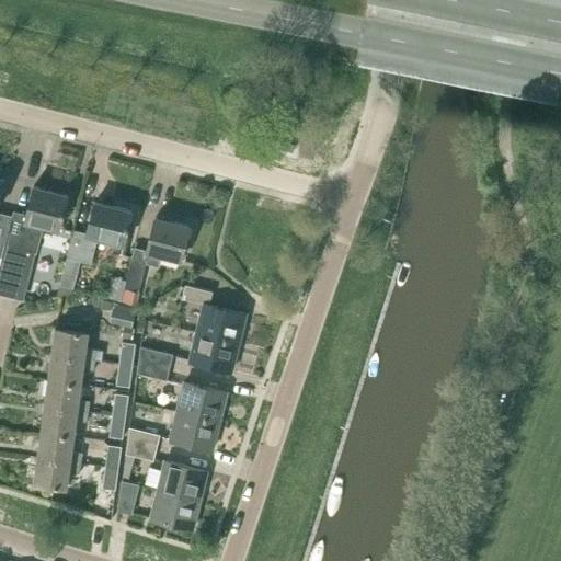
[(0,265),(2,256),(6,244),(13,216),(0,212),(0,197),(6,179),(0,176),(0,265)]
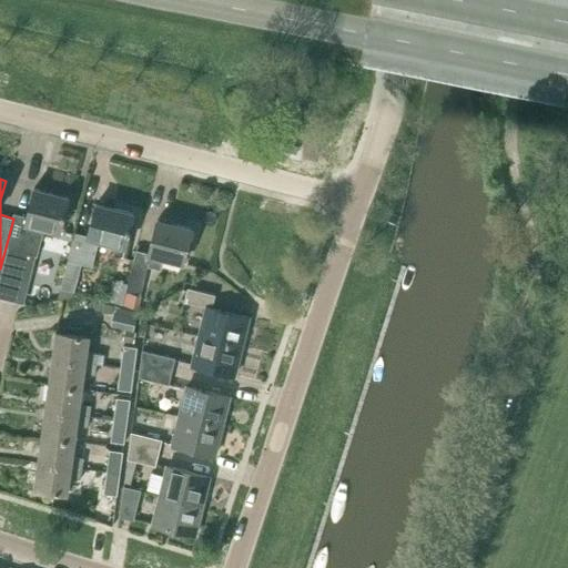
[(13,219),(6,247),(36,255),(42,227),(61,233),(70,196),(36,189),(29,217),(14,214),(13,219)]
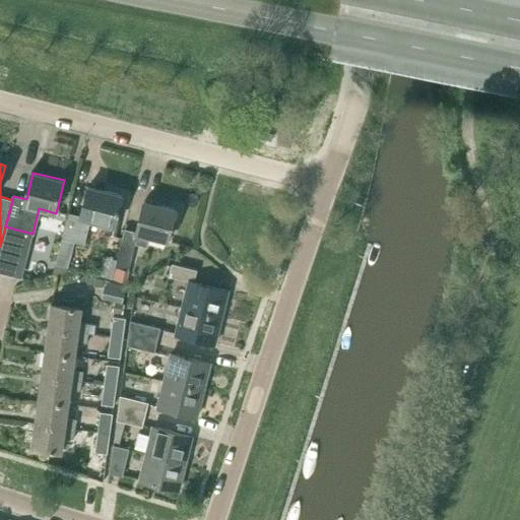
[(124,196),(89,187),(81,217),(69,214),(57,264),(68,267),(74,242),(85,245),(91,220),(116,226),(124,196)]
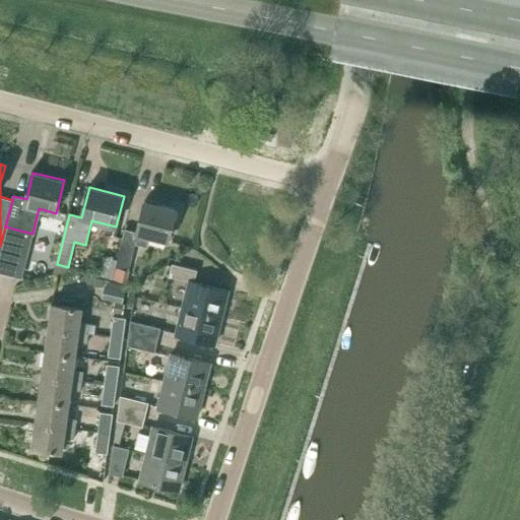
[(125,229),(123,238),(136,241),(135,244),(146,247),(149,236),(168,241),(176,209),(156,204),(146,201),(144,201),(136,232),(125,229)]
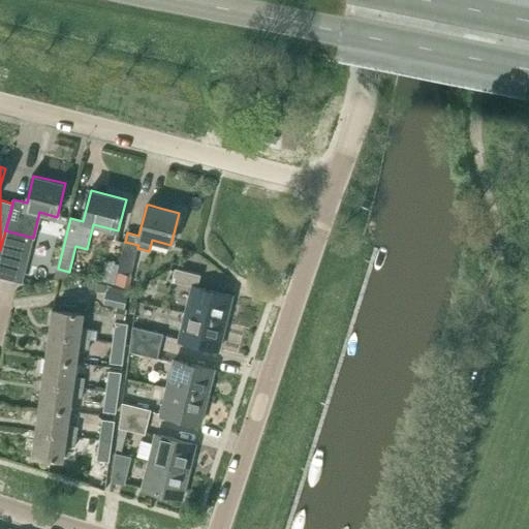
[(119,265),(117,272),(131,275),(137,248),(138,245),(125,242),(119,265)]
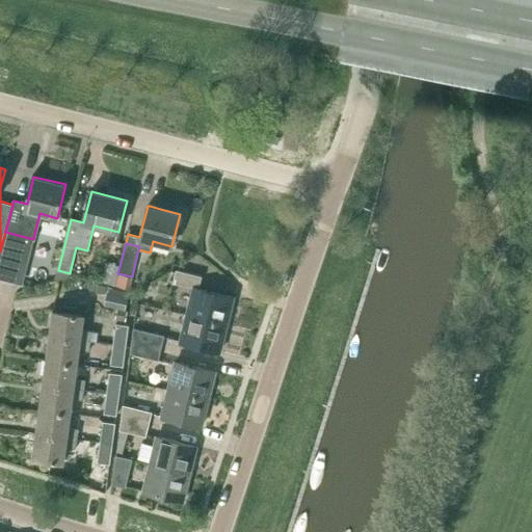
[(0,278),(15,283),(20,261),(0,256),(0,278)]
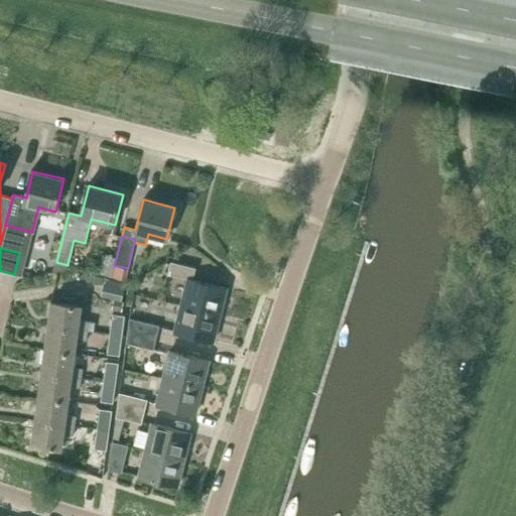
[(97,266),(96,272),(111,276),(114,265),(116,258),(103,255),(100,267),(97,266)]
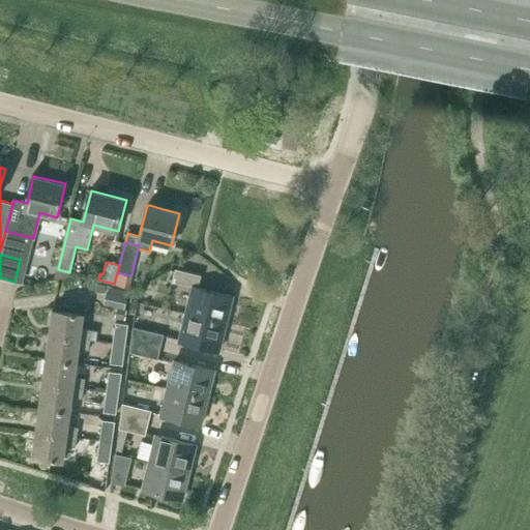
[(194,287),(186,315),(226,324),(233,296),(199,288),(201,275),(176,268),(173,283),(194,287)]
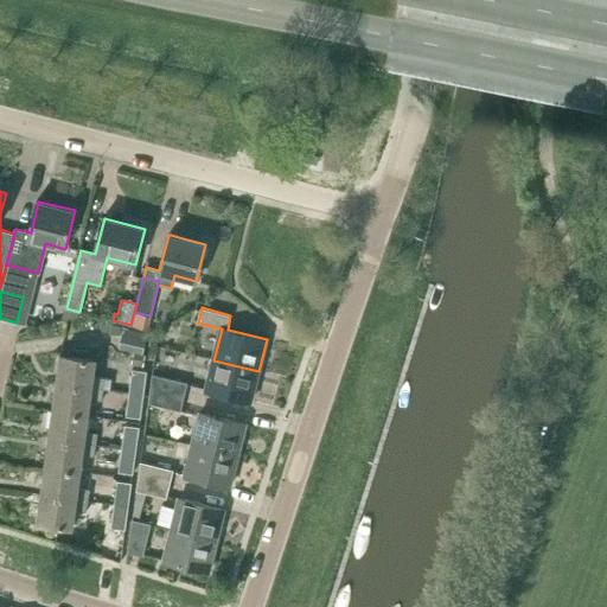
[(121,326),(102,323),(101,331),(120,334),(121,326)]
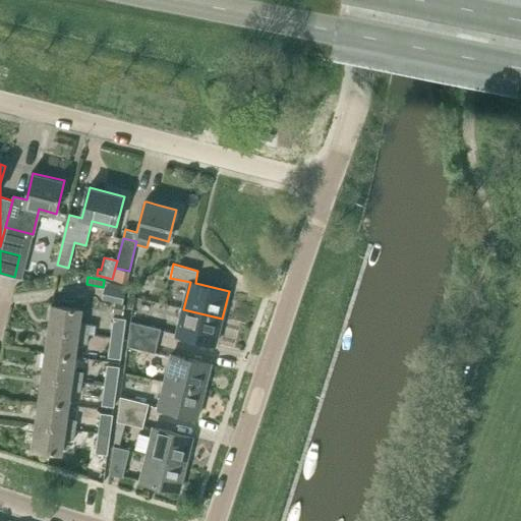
[(125,304),(122,304),(125,290),(105,286),(102,299),(115,302),(113,312),(123,314),(125,304)]
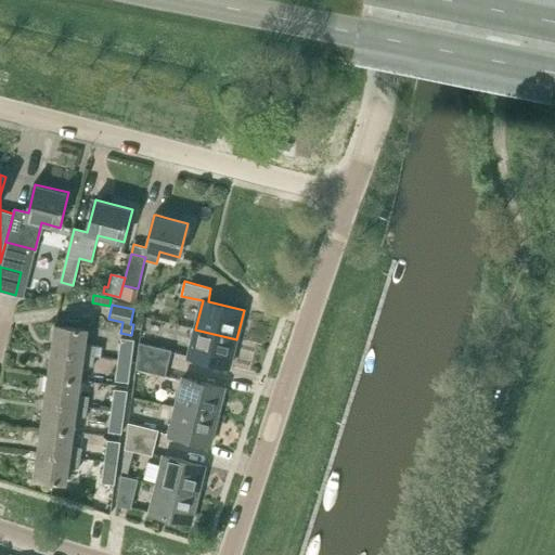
[(102,346),(95,345),(86,344),(88,328),(55,324),(52,350),(85,355),(101,357),(102,346)]
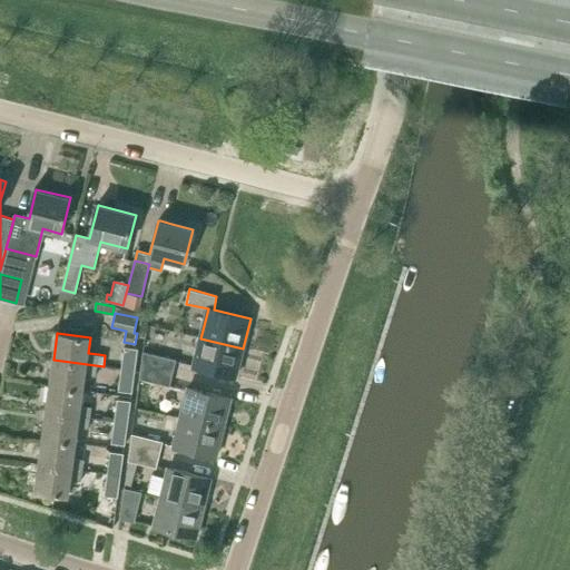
[(243,349),(200,338),(194,366),(236,376),(243,349)]
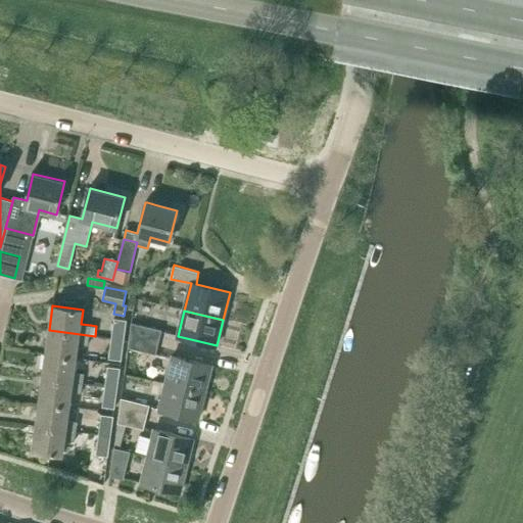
[(114,318),(111,338),(124,340),(127,320),(114,318)]
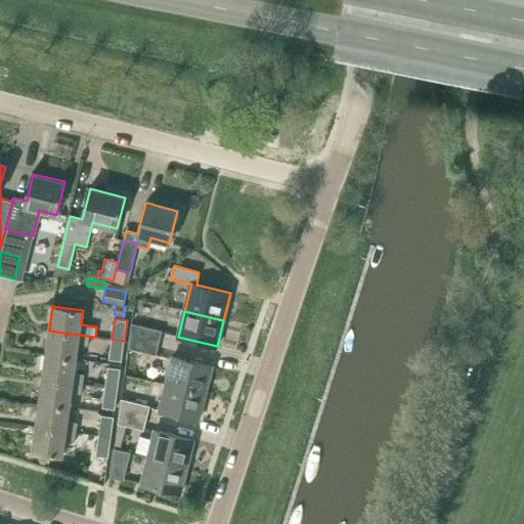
[(129,337),(159,344),(162,331),(131,322),(129,337)]
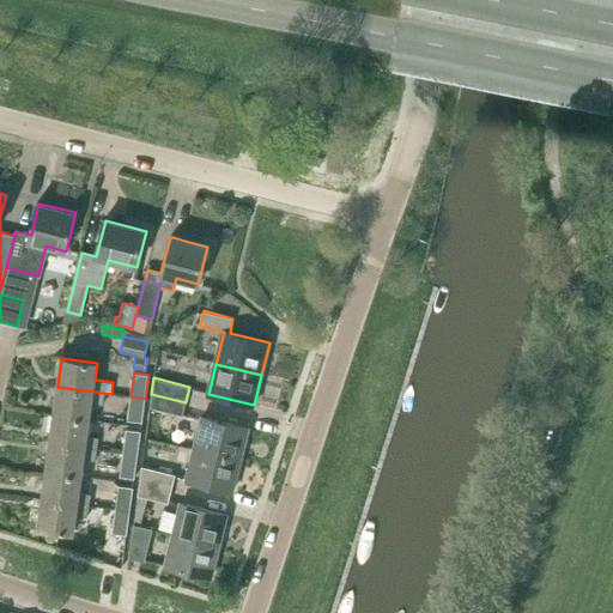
[(89,419),(91,402),(110,405),(111,394),(93,392),(58,387),(54,414),(89,419)]
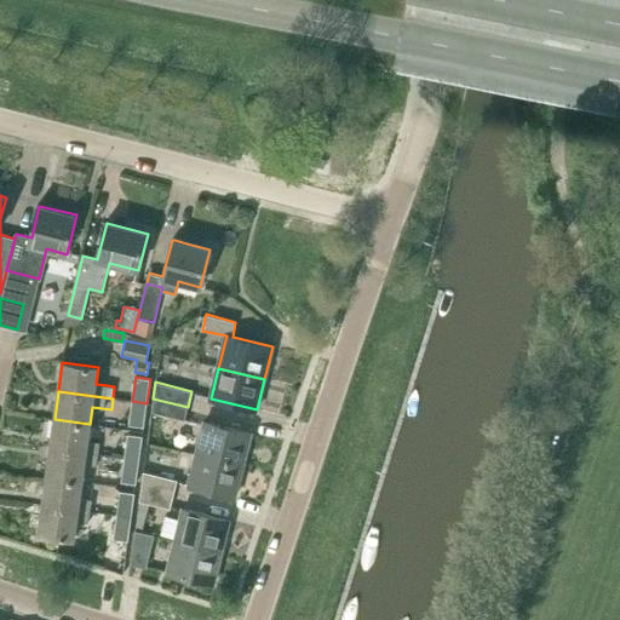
[(184,419),(188,407),(153,399),(151,411),(184,419)]
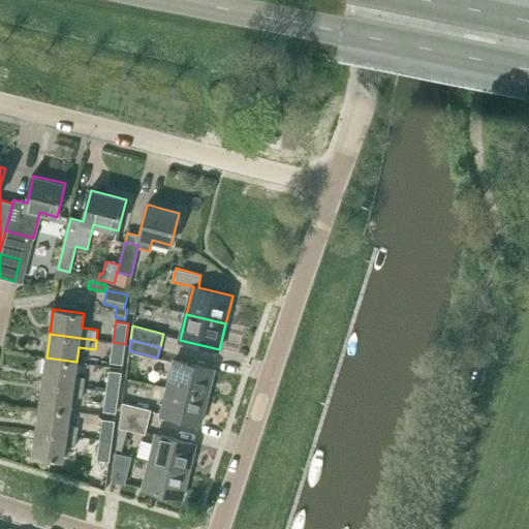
[(113,342),(110,363),(122,364),(125,344),(113,342)]
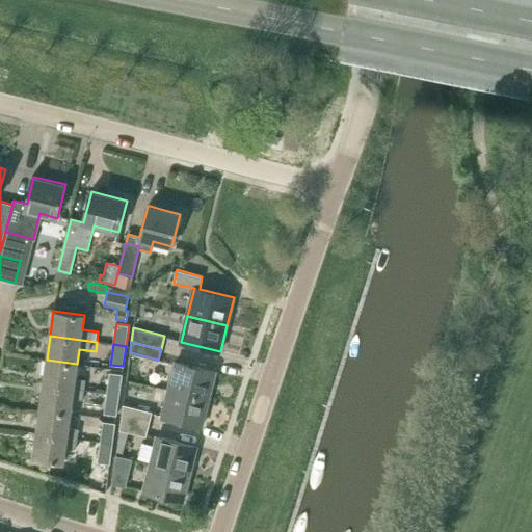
[(44,384),(83,390),(85,379),(75,378),(77,364),(47,360),(44,384)]
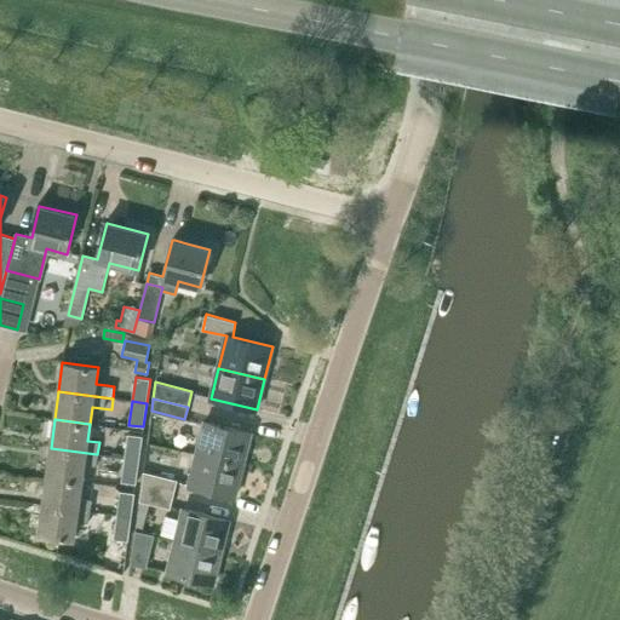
[(205,423),(196,455),(242,468),(251,434),(205,423)]
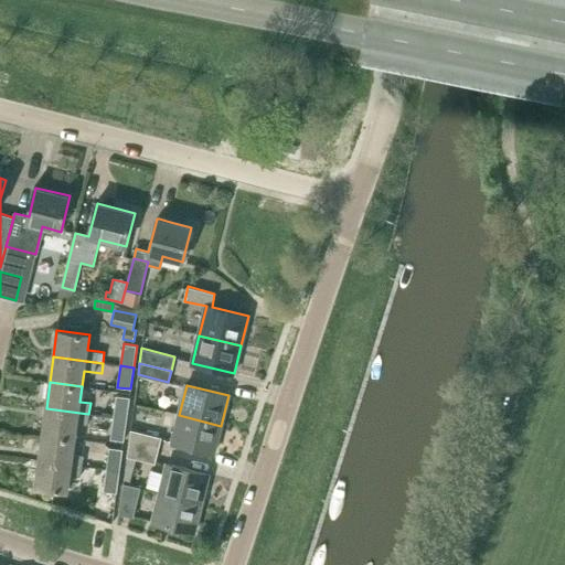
[(116,395),(113,417),(126,418),(129,397),(116,395)]
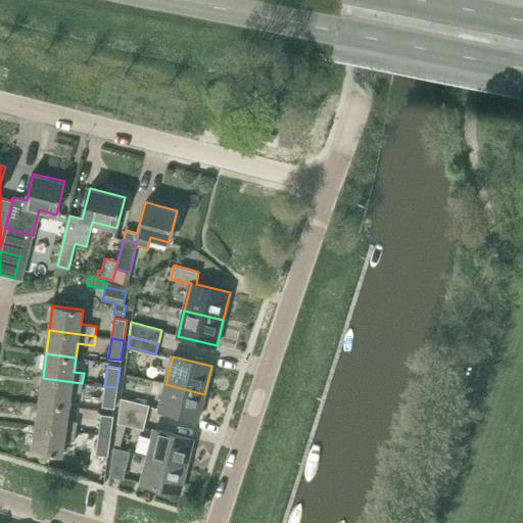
[(69,406),(72,391),(82,392),(82,383),(43,378),(39,401),(69,406)]
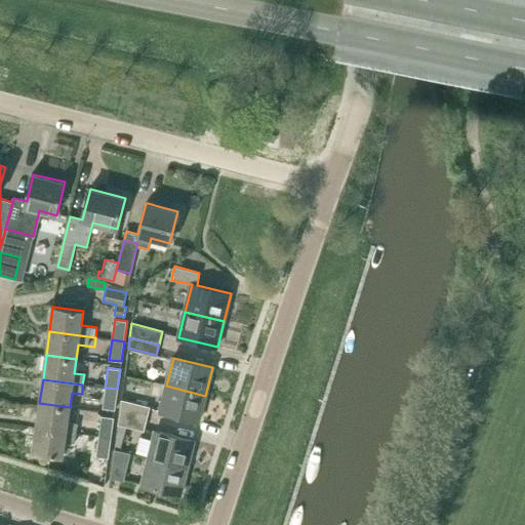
[(205,396),(166,386),(160,412),(199,421),(205,396)]
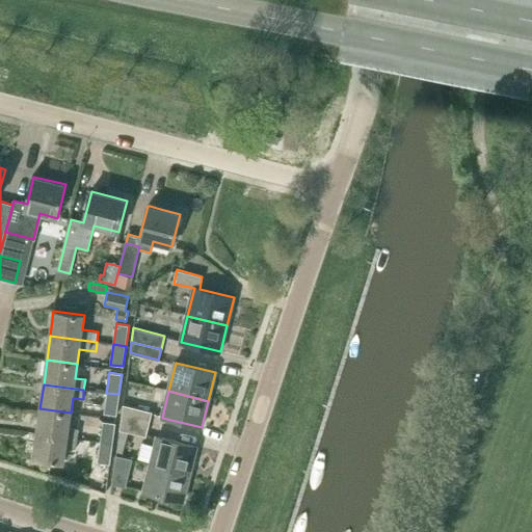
[(104,413),(116,415),(118,394),(106,393),(104,413)]
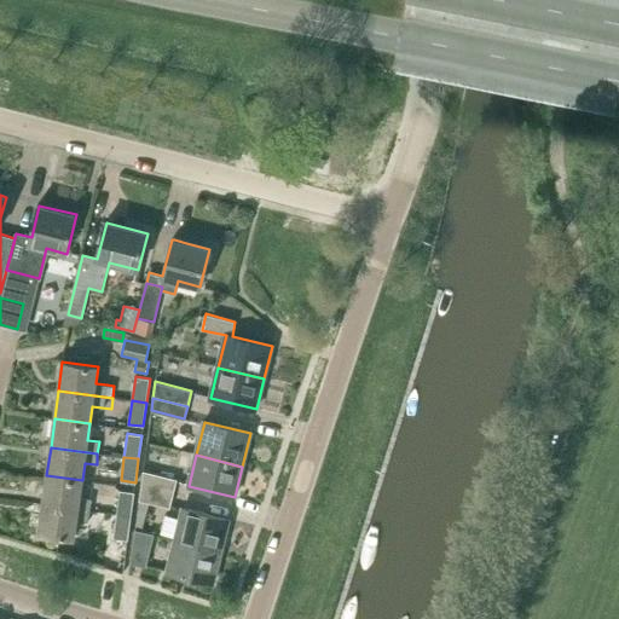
[(140,487),(173,495),(177,479),(143,470),(140,487)]
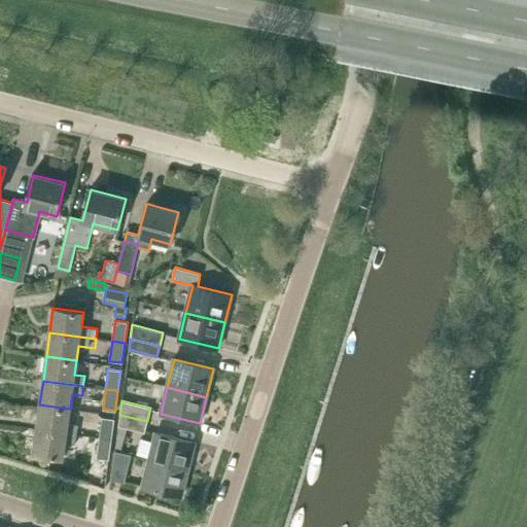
[(77,424),(68,423),(70,409),(39,405),(36,429),(76,434),(77,424)]
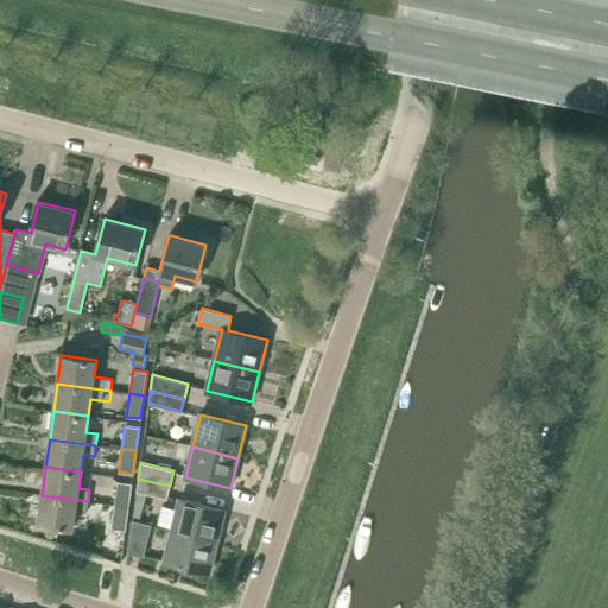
[(166,498),(170,486),(138,479),(137,491),(133,515),(140,517),(146,493),(166,498)]
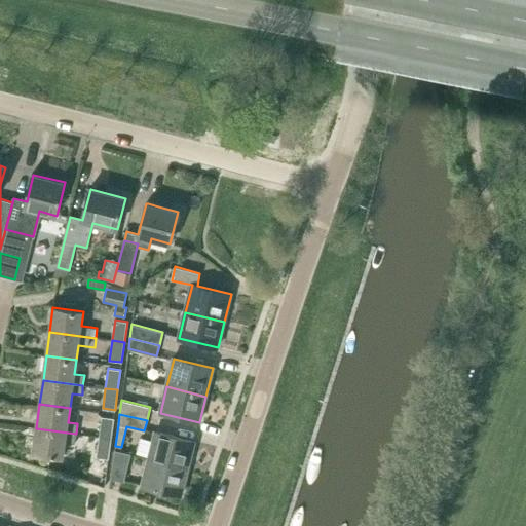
[(102,416),(99,437),(111,439),(114,418),(102,416)]
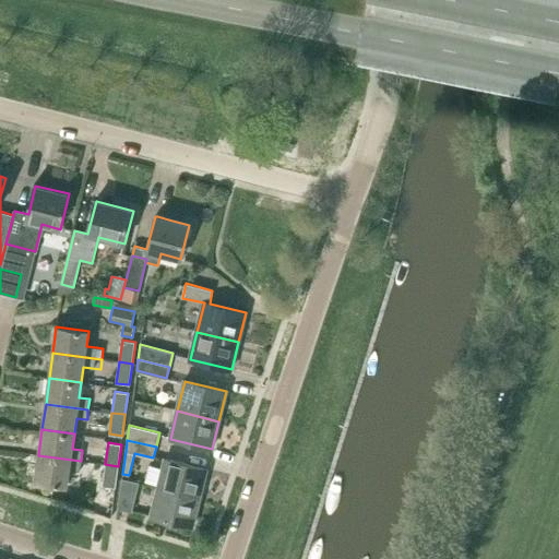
[(38,455),(35,482),(67,486),(69,470),(80,471),(81,461),(38,455)]
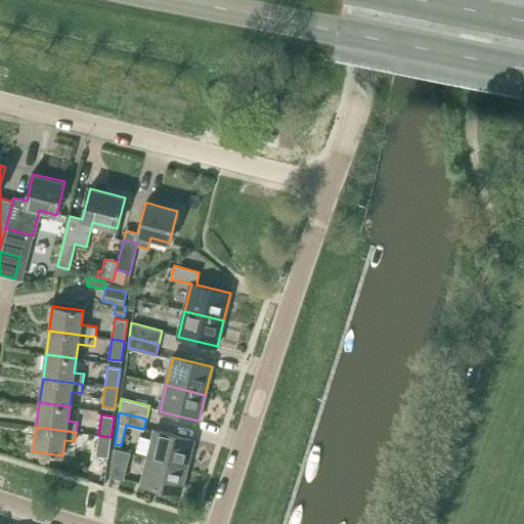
[(155,430),(148,457),(187,467),(194,439),(155,430)]
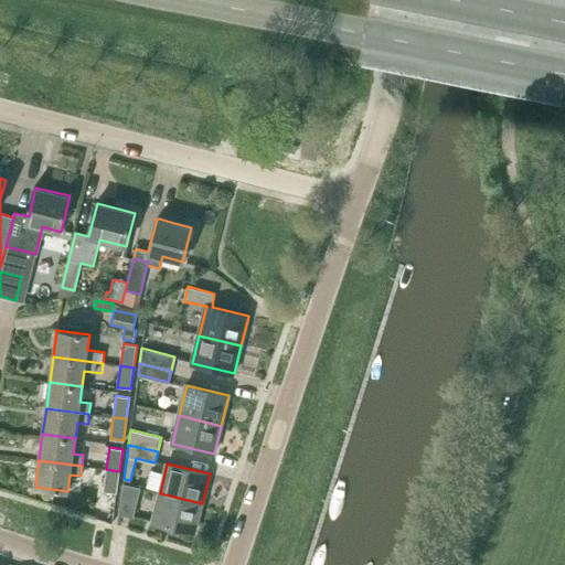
[(106,469),(104,491),(117,492),(119,471),(106,469)]
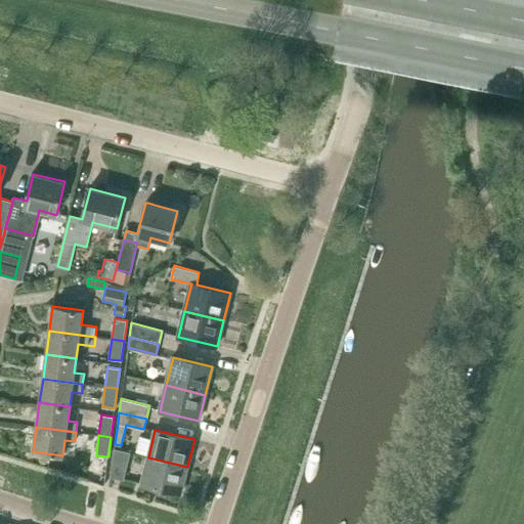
[(115,448),(111,476),(124,479),(130,451),(115,448)]
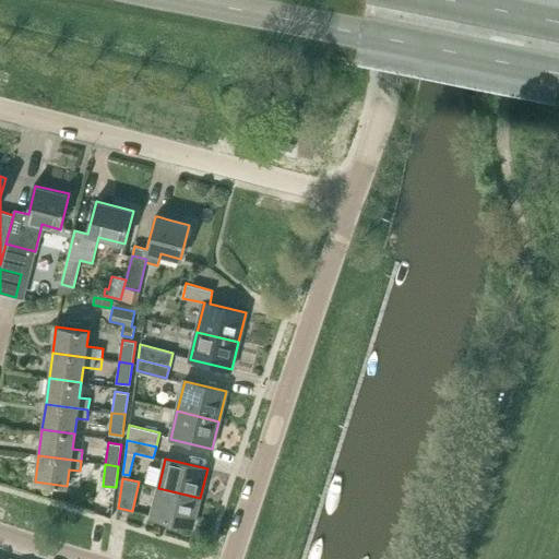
[(200,498),(158,488),(151,516),(192,526),(200,498)]
